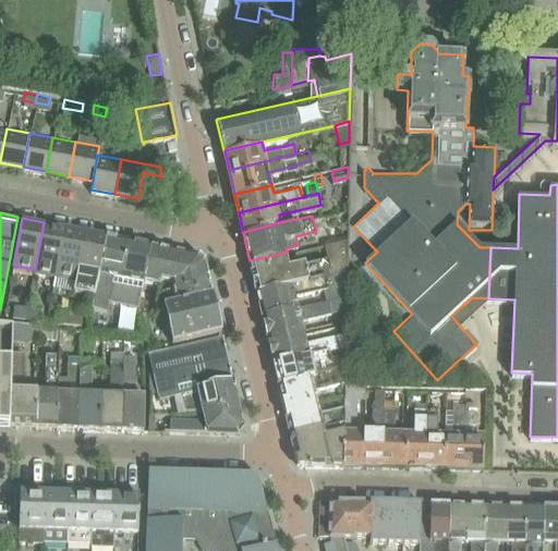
[(64,225),(44,222),(35,269),(56,273),(64,225)]
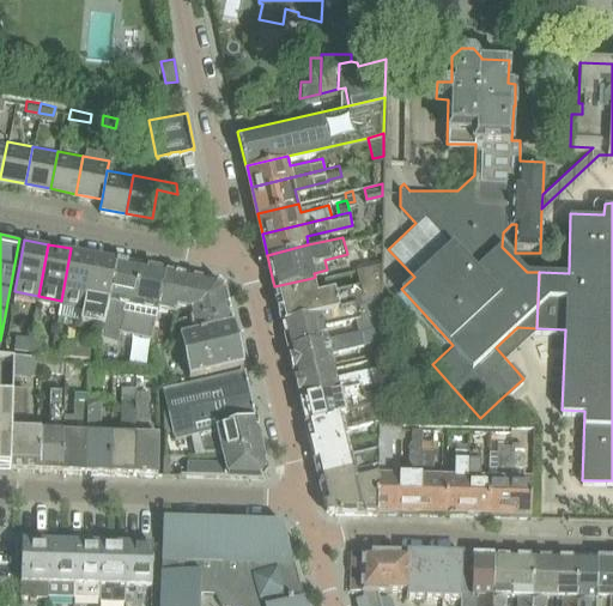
[(61,301),(59,311),(82,316),(83,304),(93,253),(84,250),(71,248),(61,301)]
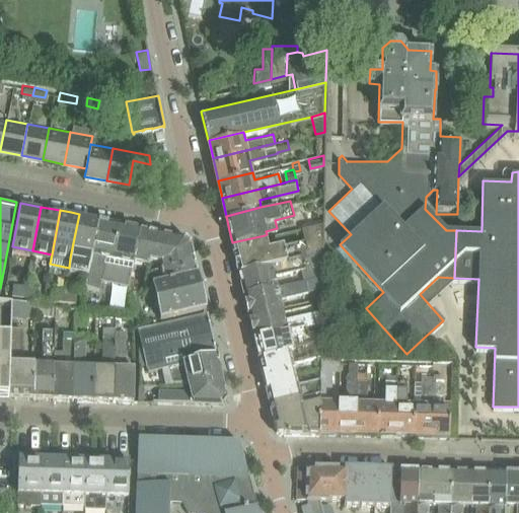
[(79,214),(70,258),(69,268),(68,269),(87,273),(85,285),(86,285),(99,218),(79,214)]
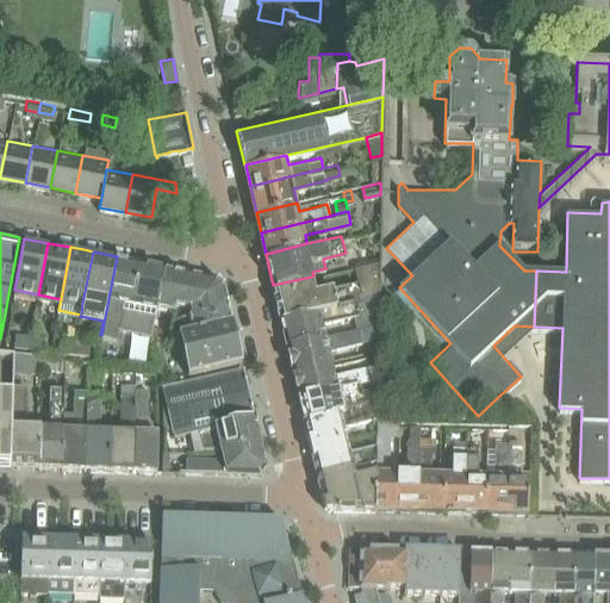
[(166,266),(117,256),(101,335),(117,339),(119,327),(151,334),(154,324),(157,304),(166,266)]
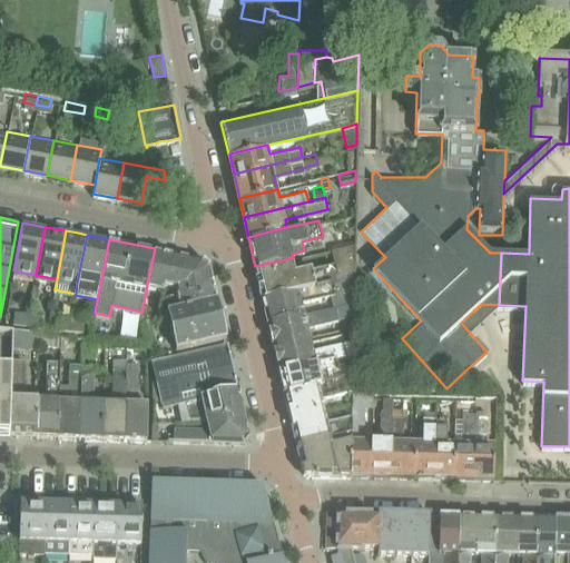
[(291,258),(255,266),(262,293),(262,296),(331,280),(333,293),(331,294),(334,305),(336,305),(353,300),(354,275),(354,243),(331,248),(334,263),(324,265),(294,273),(291,258)]
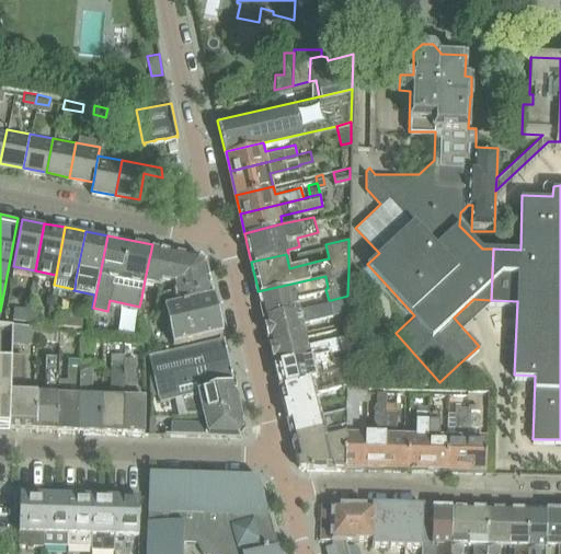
[(152,244),(145,279),(162,283),(163,278),(173,280),(182,275),(187,251),(152,244)]
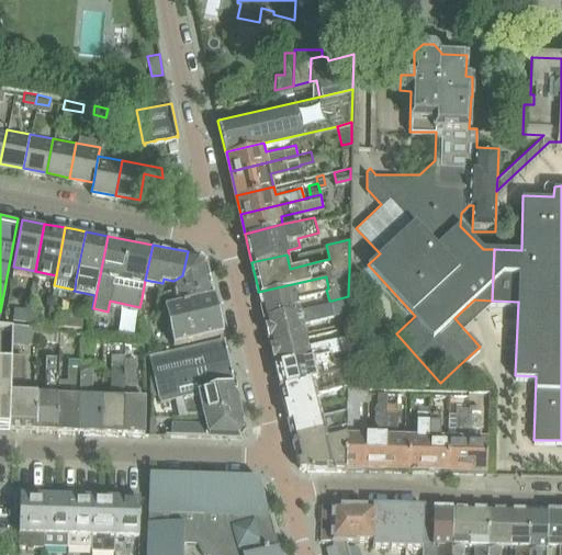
[(166,304),(178,302),(214,294),(206,260),(201,255),(200,255),(188,251),(182,275),(173,281),(175,289),(163,292),(166,304)]
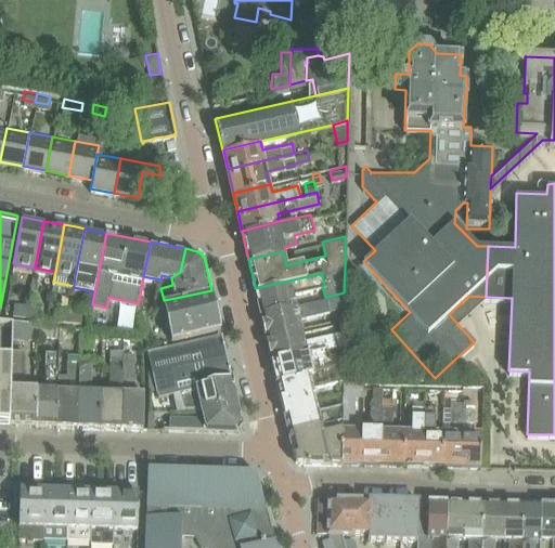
[(322,273),(255,288),(261,312),(296,304),(294,292),(322,286),(324,285),(322,273)]
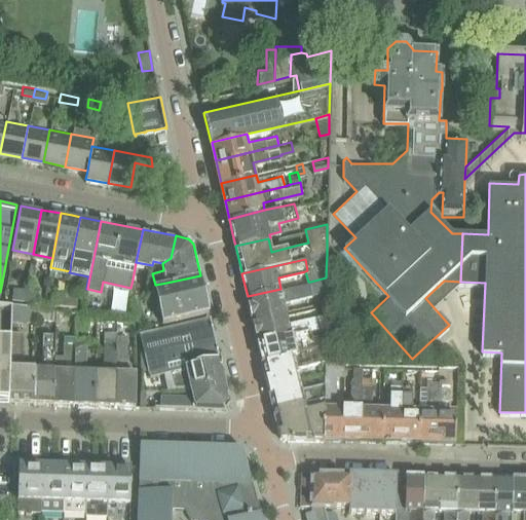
[(163,321),(209,310),(200,275),(166,283),(155,285),(163,321)]
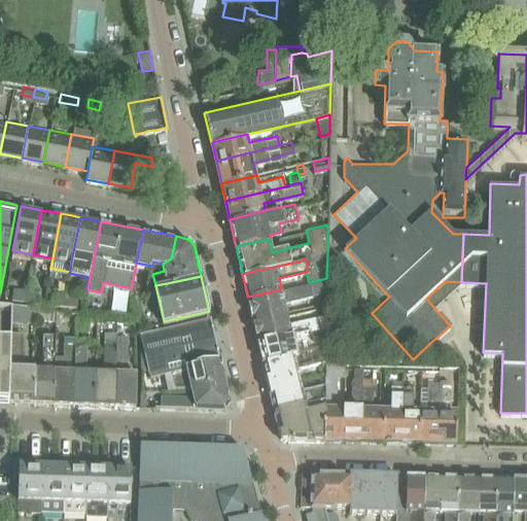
[(131,288),(131,290),(139,288),(141,282),(133,280),(131,288)]
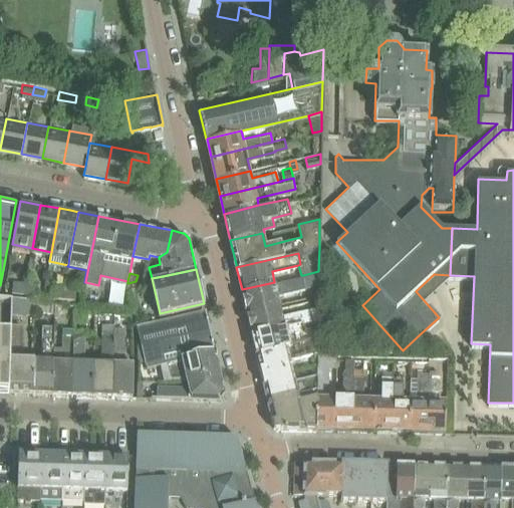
[(275,282),(242,289),(246,309),(279,301),(278,293),(305,287),(303,275),(301,275),(275,282)]
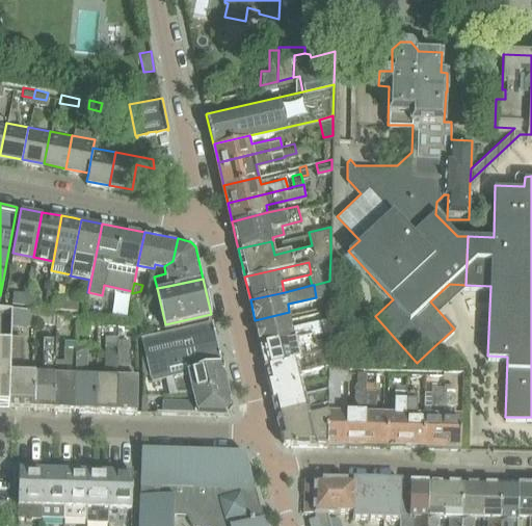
[(12,300),(25,301),(26,291),(14,289),(12,300)]
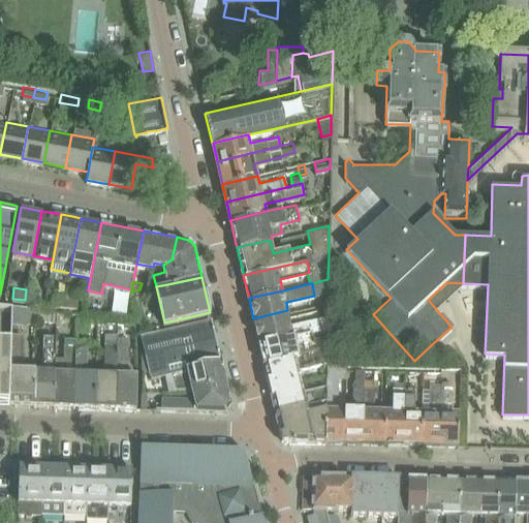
[(25,300),(38,302),(39,290),(26,289),(25,300)]
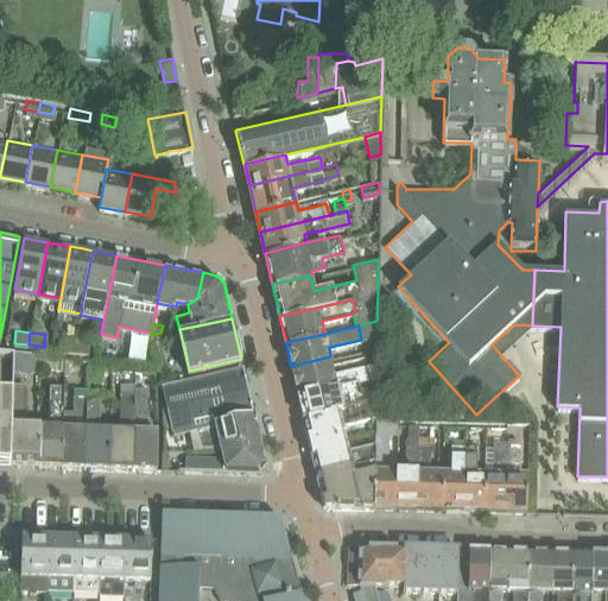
[(59,348),(74,350),(76,337),(61,335),(59,348)]
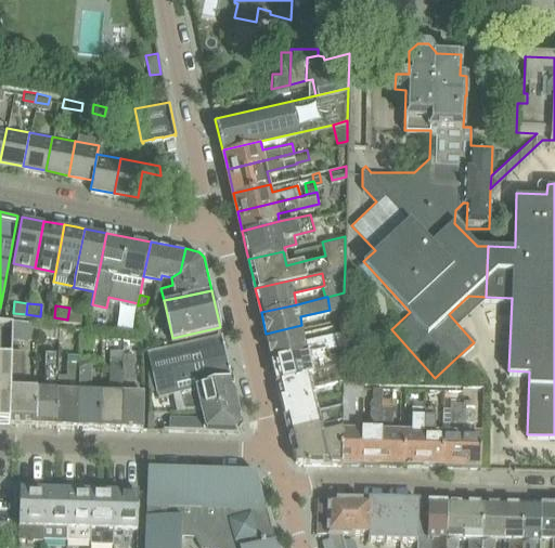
[(67,320),(81,321),(82,309),(69,308),(67,320)]
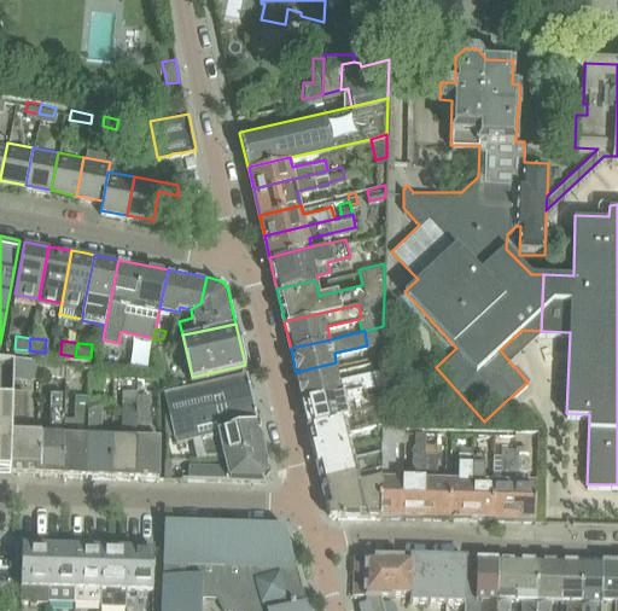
[(40,374),(40,371),(40,358),(15,355),(15,374),(40,374)]
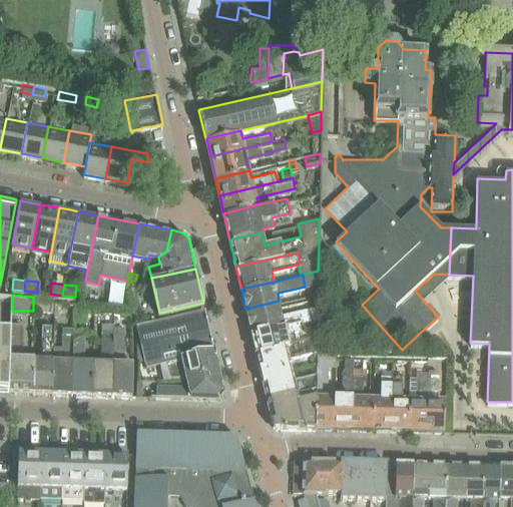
[(33,297),(33,308),(55,310),(55,300),(33,297)]
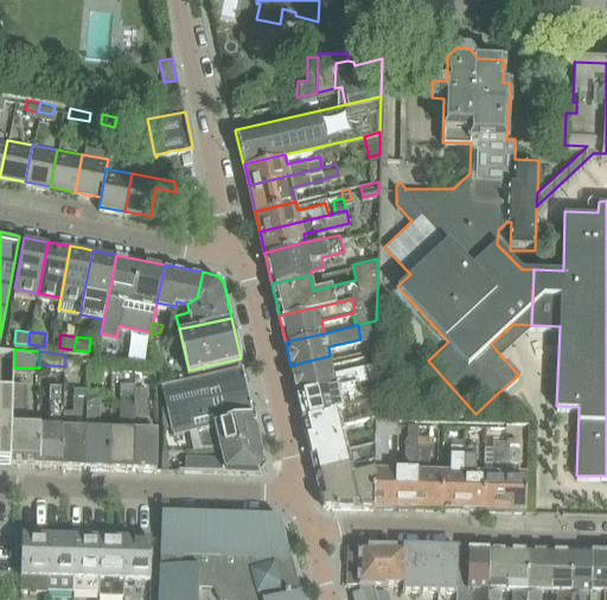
[(330,356),(291,365),(298,393),(337,383),(356,380),(370,376),(366,362),(333,370),(330,356)]
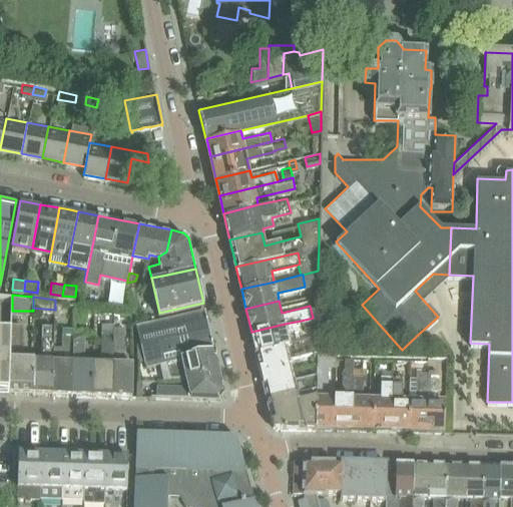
[(74,306),(74,312),(74,318),(86,318),(87,307),(74,306)]
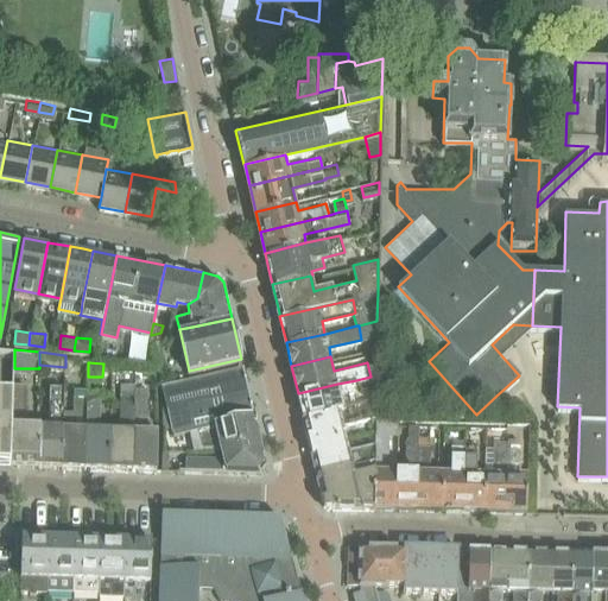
[(254,413),(242,365),(164,383),(170,409),(175,429),(176,431),(190,428),(254,413)]
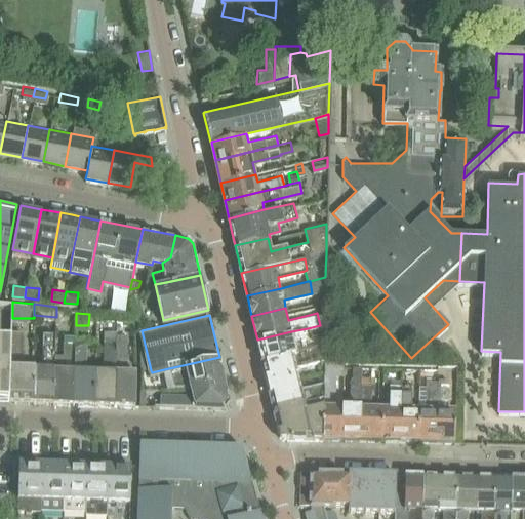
[(291,331),(257,340),(261,359),(324,345),(324,332),(309,336),(308,328),(291,331)]
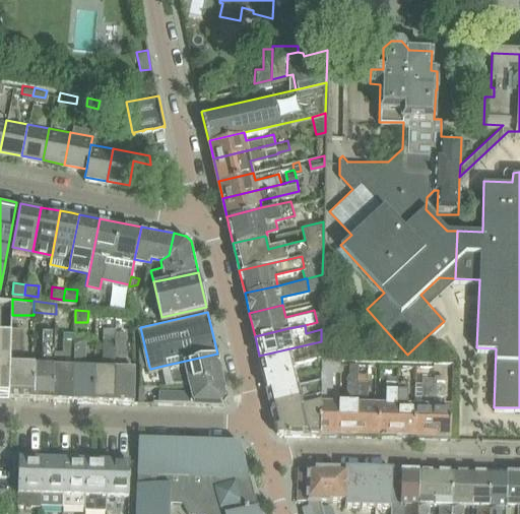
[(11,340),(8,340),(8,341),(9,341),(8,372),(8,394),(7,394),(7,395),(11,395),(33,396),(33,362),(23,361),(23,328),(12,327),(11,327),(11,340)]
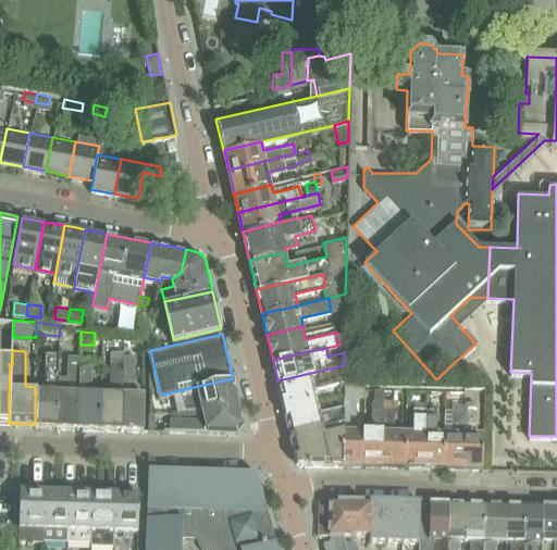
[(38,387),(35,387),(35,424),(58,425),(59,371),(59,352),(48,351),(47,388),(38,387)]
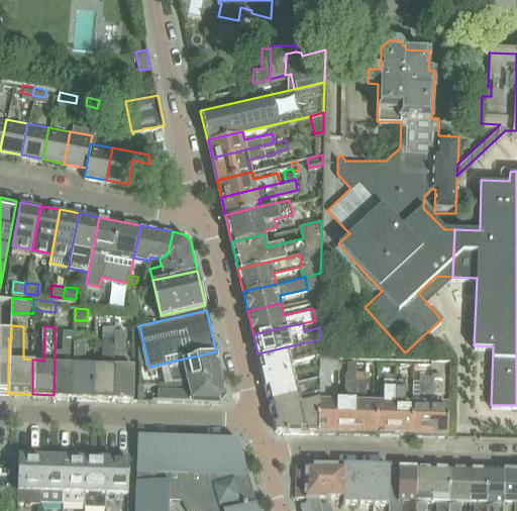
[(115,332),(115,335),(113,397),(132,398),(134,365),(126,364),(127,334),(127,328),(115,328),(115,332)]
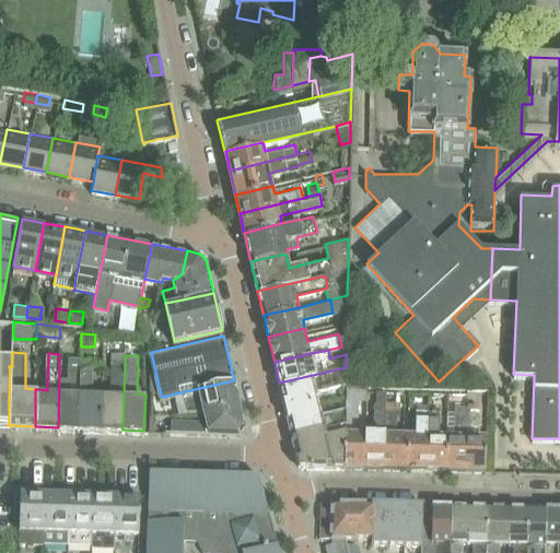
[(78,427),(101,428),(102,392),(92,391),(93,357),(80,356),(80,360),(78,427)]
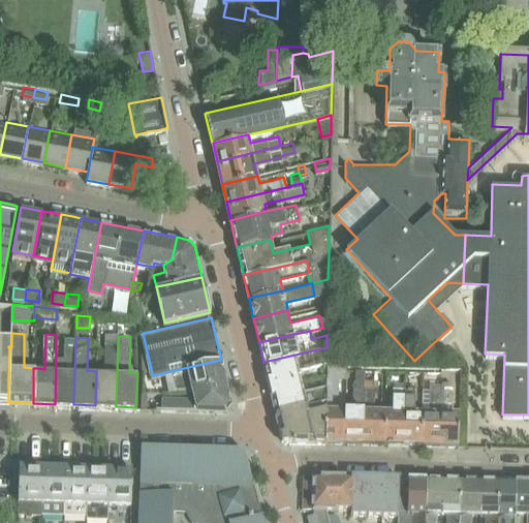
[(96,371),(95,405),(116,406),(118,340),(106,339),(105,371),(96,371)]
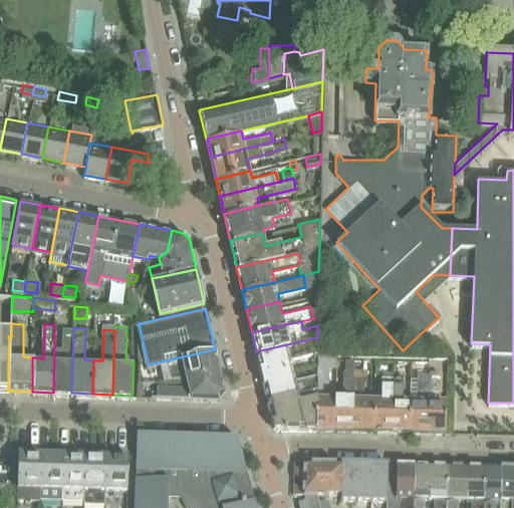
[(54,342),(53,393),(71,393),(73,330),(68,330),(68,337),(62,336),(62,342),(54,342)]
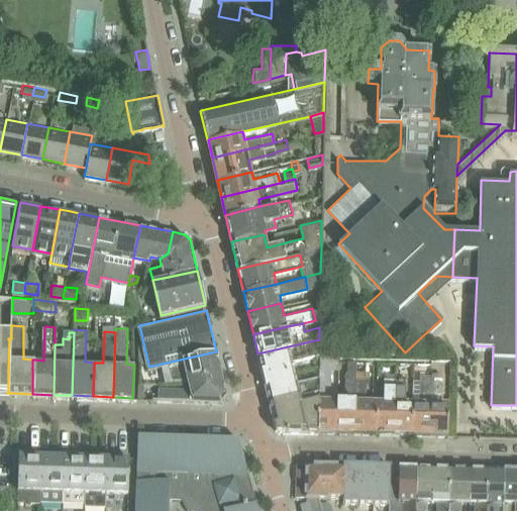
[(0,337),(0,392),(7,393),(7,392),(8,392),(8,370),(9,339),(8,339),(8,338),(0,337)]
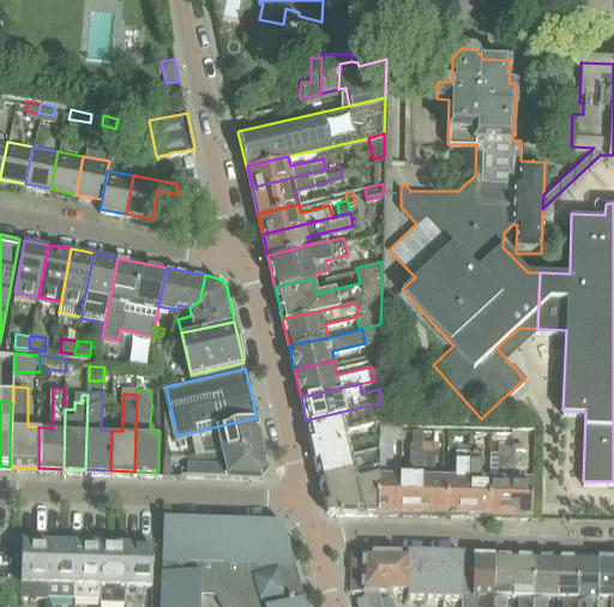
[(306,420),(312,446),(348,438),(345,426),(379,419),(379,403),(306,420)]
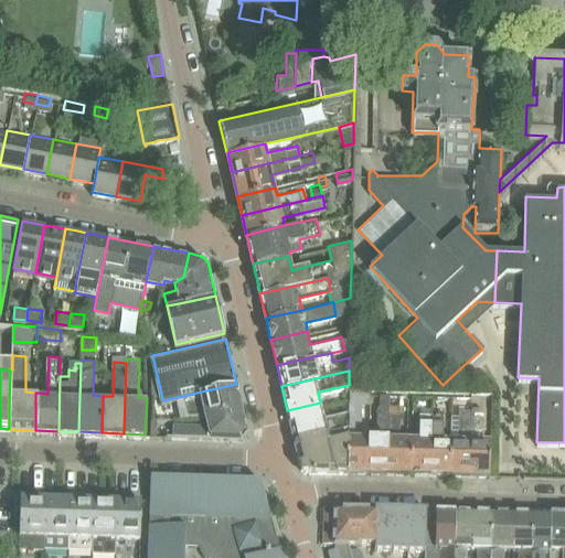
[(158,379),(153,382),(153,400),(162,398),(158,379)]
